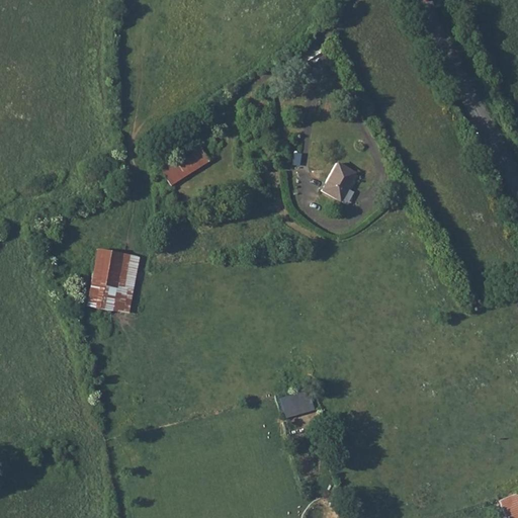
[(159,167),(169,185),(210,163),(200,144),(159,167)]
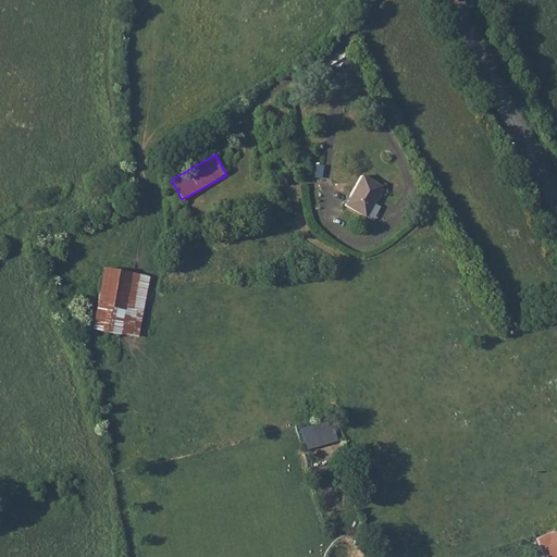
[(363,178),(347,207),(368,219),(383,188),(363,178)]
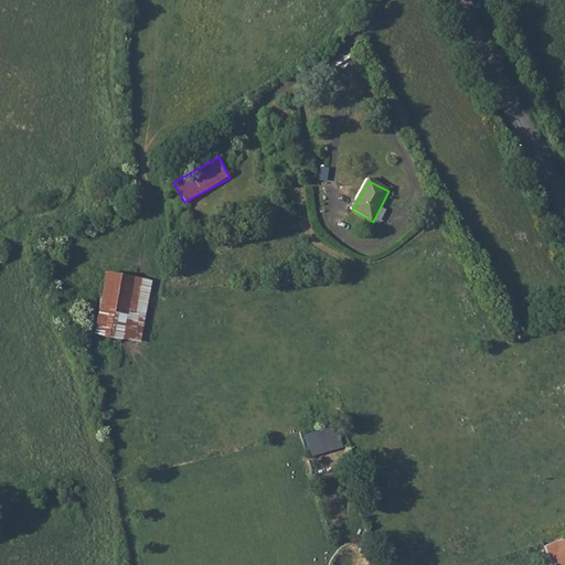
[(142,342),(152,278),(105,270),(95,334),(142,342)]
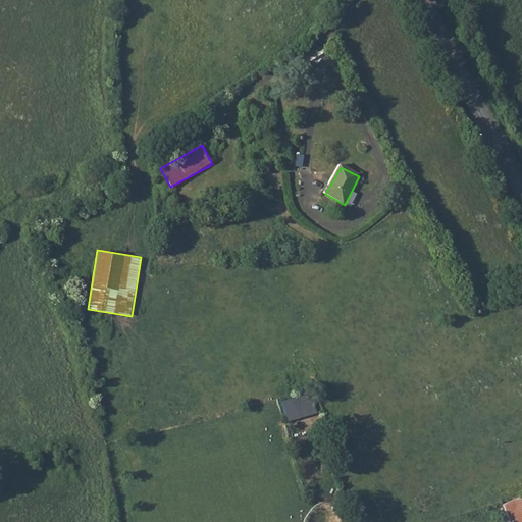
[(288,421),(316,414),(311,394),(282,401),(288,421)]
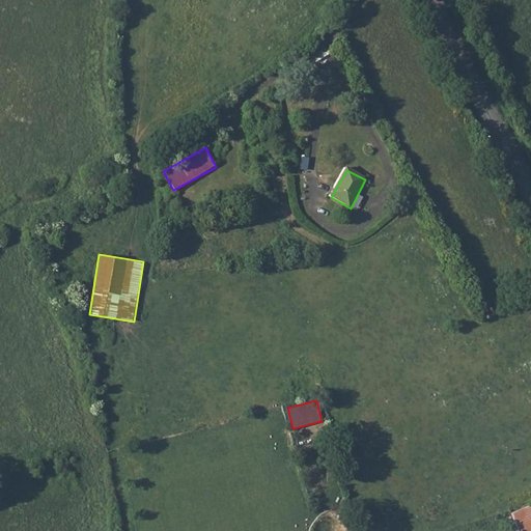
[(530,530),(530,503),(511,510),(519,530),(530,530)]
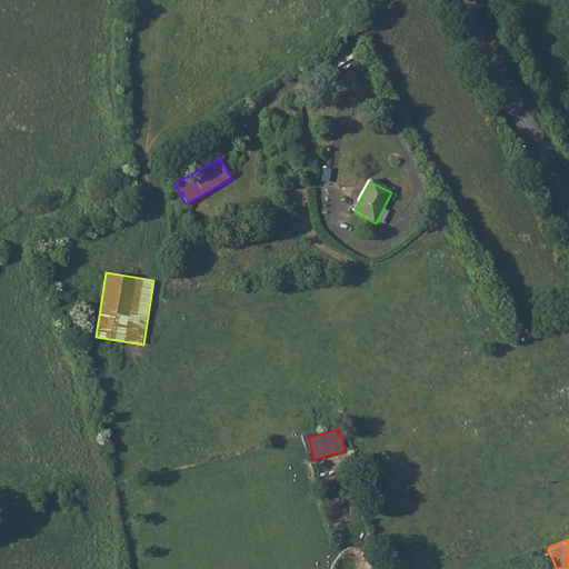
All buildings are outlined.
